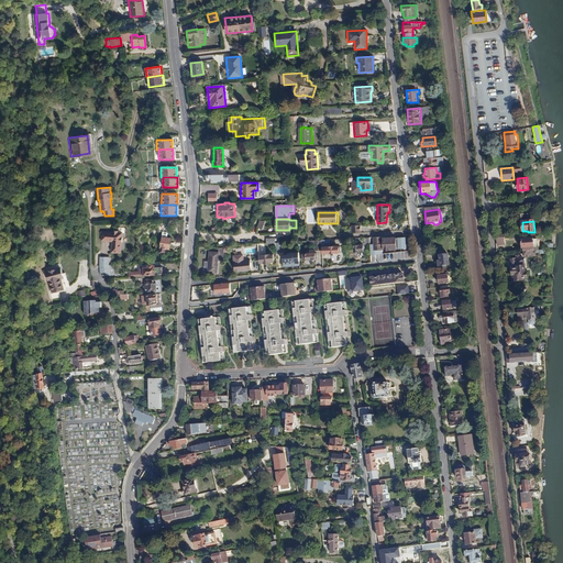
[(496,232),(497,238),(505,238),(506,238),(505,229),(500,230),(500,232),(496,232)]
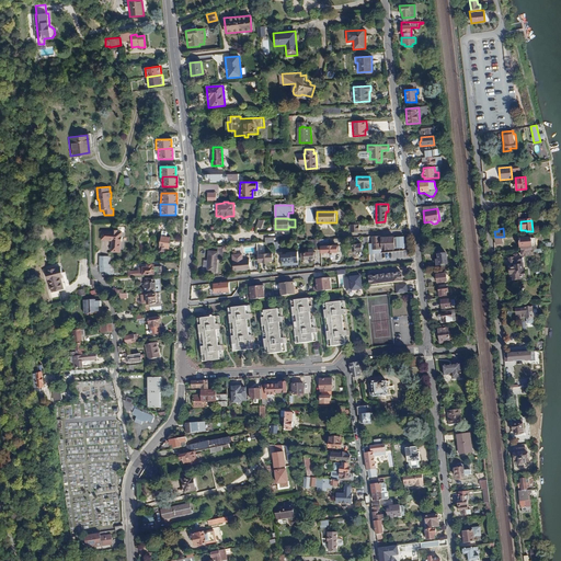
[(111,241),(111,252),(121,253),(122,230),(101,230),(100,240),(111,241)]
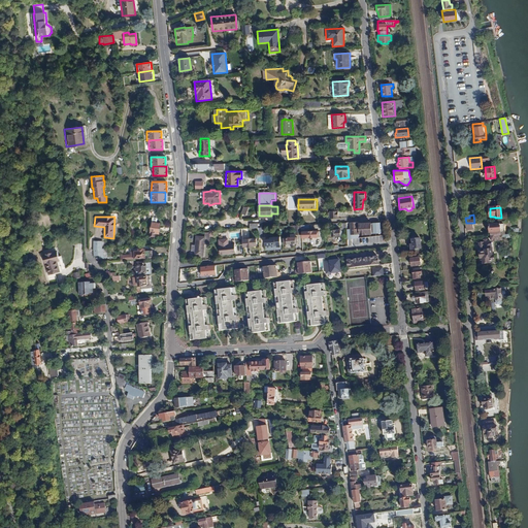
[(152,223),(151,222),(150,237),(155,237),(155,234),(159,234),(160,223),(157,223),(158,218),(152,218),(152,223)]
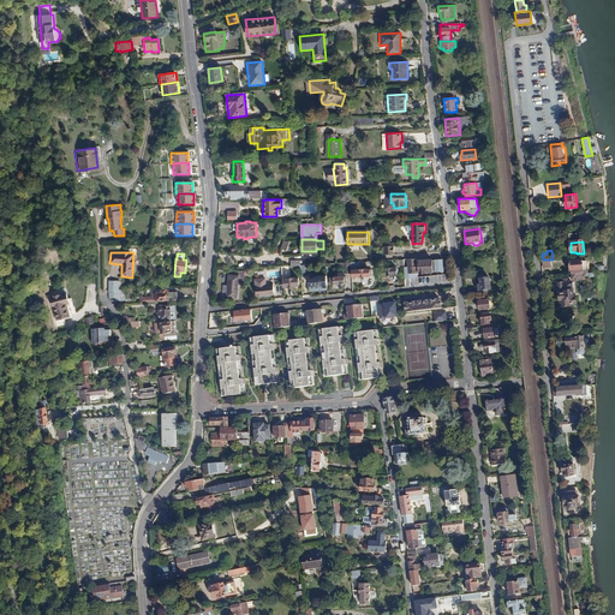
[(417,258),(407,260),(407,267),(407,274),(417,273),(421,273),(421,274),(433,274),(431,260),(417,261),(417,258)]
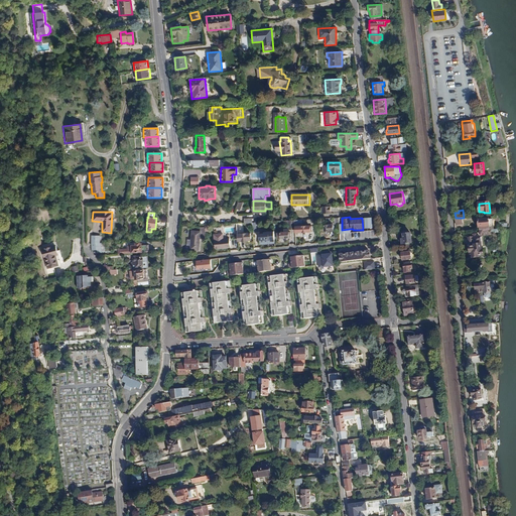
[(372,218),(364,218),(365,229),(372,228),(372,218)]
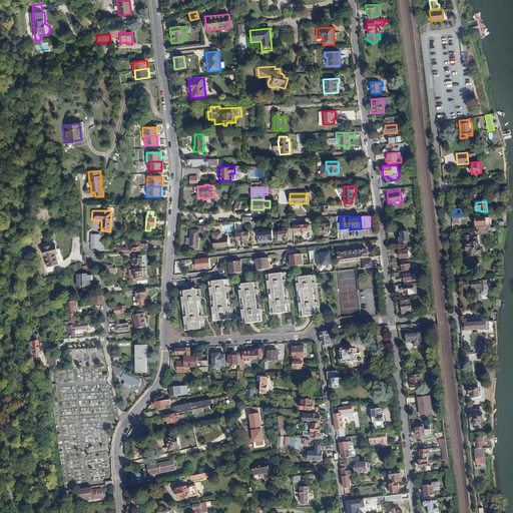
[(487,227),(486,217),(476,218),(476,225),(477,225),(478,228),(487,227)]
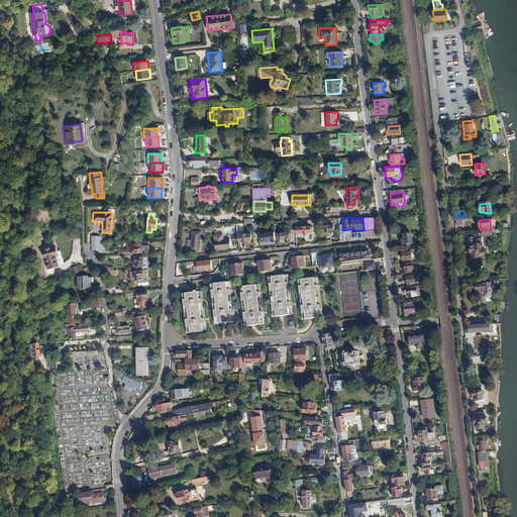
[(296,229),(296,233),(311,233),(311,225),(300,226),(300,220),(295,220),(296,229)]
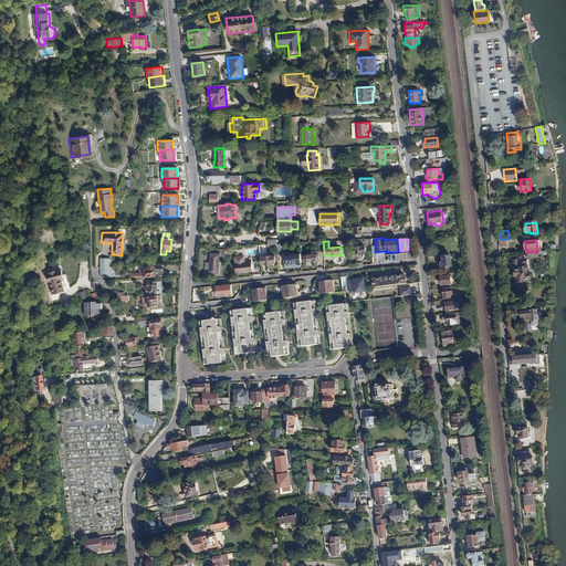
[(273,250),(273,244),(260,244),(260,254),(270,254),(270,250),(273,250)]
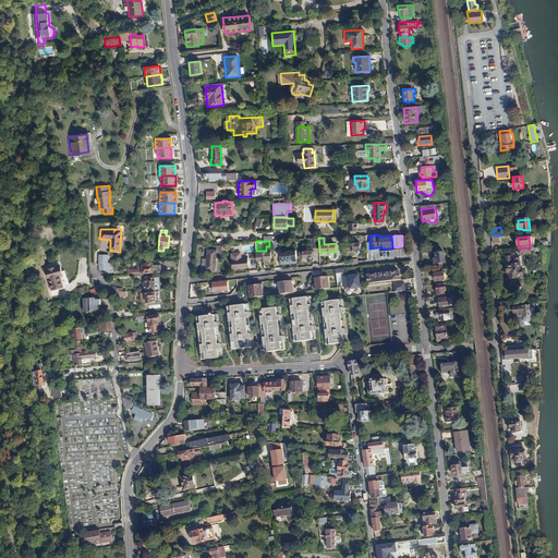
[(370,249),(370,242),(366,242),(367,253),(370,253),(372,253),(378,252),(378,247),(370,249)]
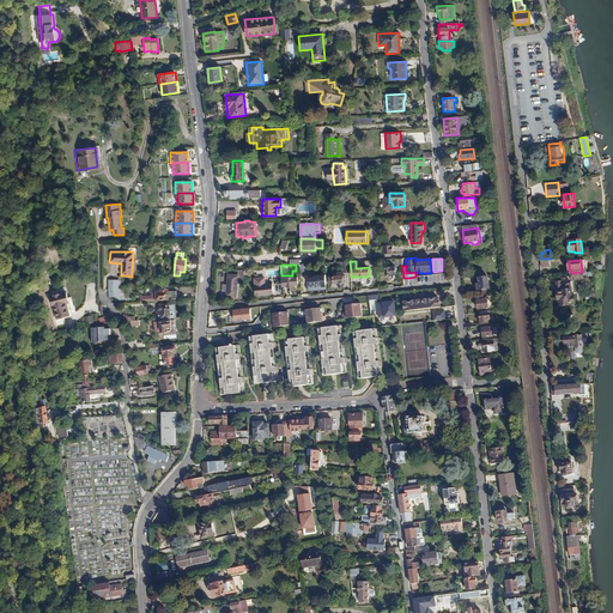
[(238,274),(228,274),(225,297),(236,298),(237,284),(238,274)]
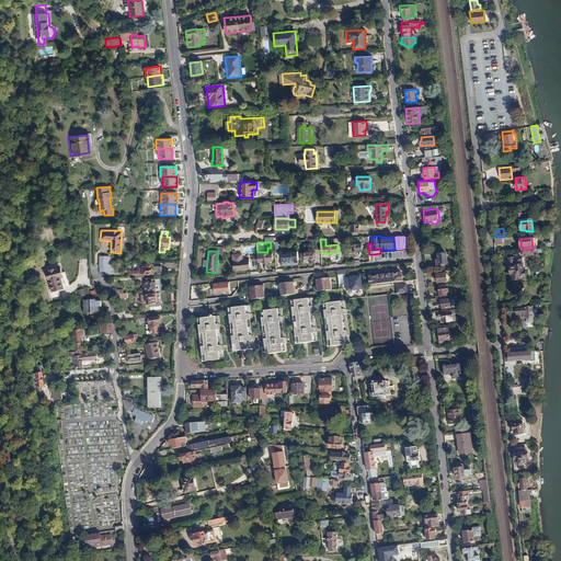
[(284,253),(282,253),(282,255),(281,256),(281,258),(282,259),(282,262),(282,266),(298,265),(298,261),(298,251),(284,251),(284,253)]
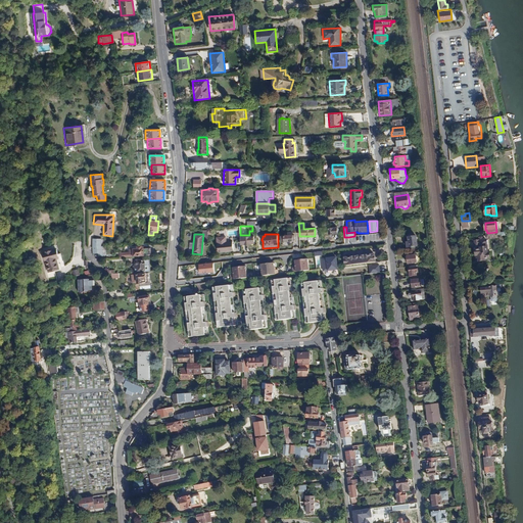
[(418,246),(416,235),(408,236),(408,241),(407,241),(406,242),(406,246),(407,247),(409,247),(418,246)]
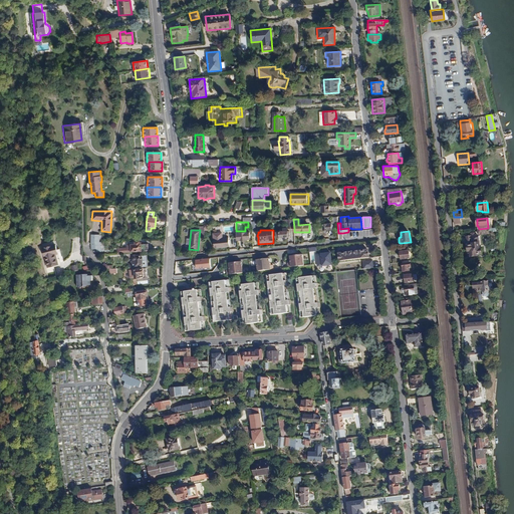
[(221,232),(213,232),(214,248),(229,247),(228,237),(222,237),(221,232)]
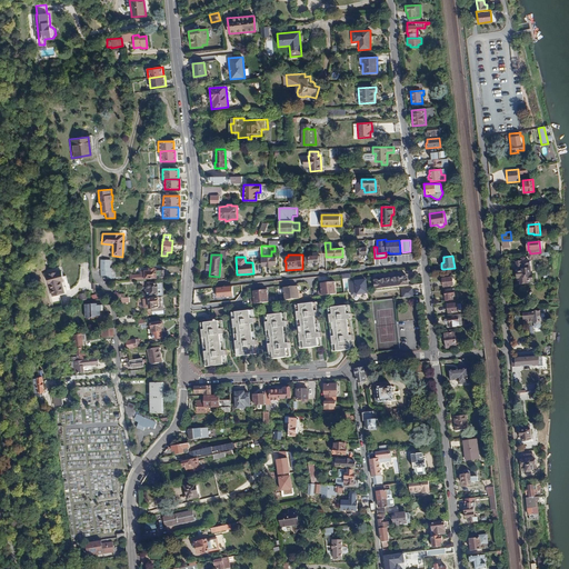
[(276,257),(261,257),(262,267),(273,267),(273,266),(276,266),(276,257)]
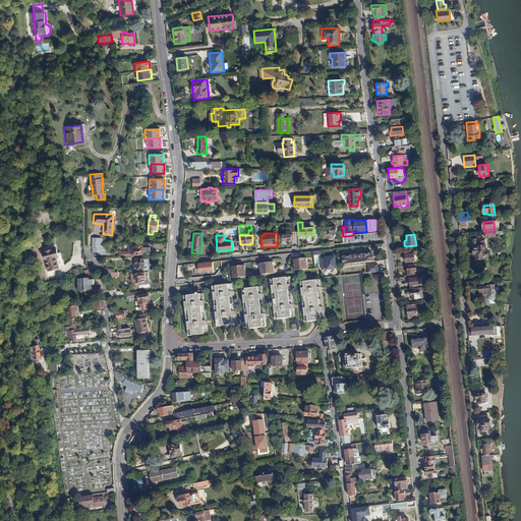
[(93,237),(93,245),(101,245),(102,237),(93,237)]
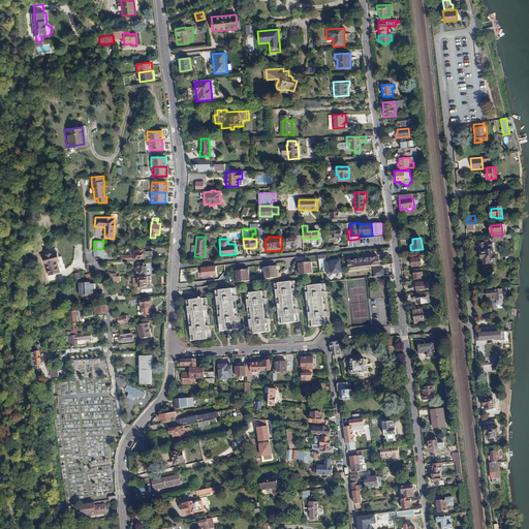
[(493,243),(480,244),(483,258),(485,258),(485,263),(492,262),(492,261),(496,261),(496,256),(494,256),(493,243)]
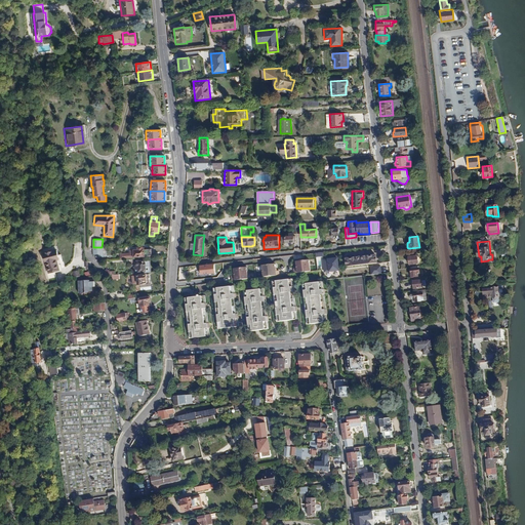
[(55,246),(40,250),(47,274),(59,271),(56,259),(58,259),(55,246)]
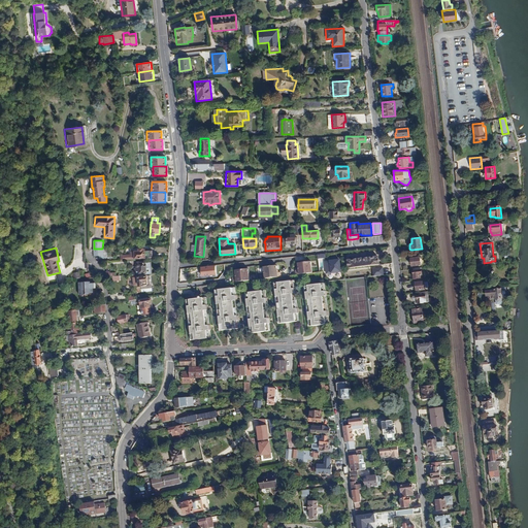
[(121,255),(121,260),(144,259),(144,258),(152,258),(152,251),(144,252),(144,251),(142,251),(142,248),(138,248),(138,251),(130,251),(130,254),(121,255)]
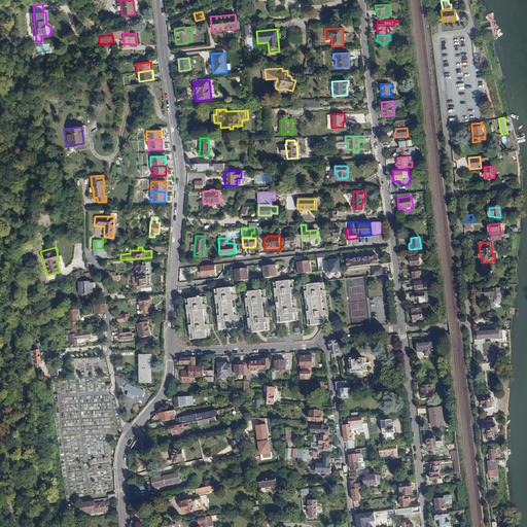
[(102,248),(94,248),(94,255),(99,255),(99,257),(104,258),(104,248),(102,248)]
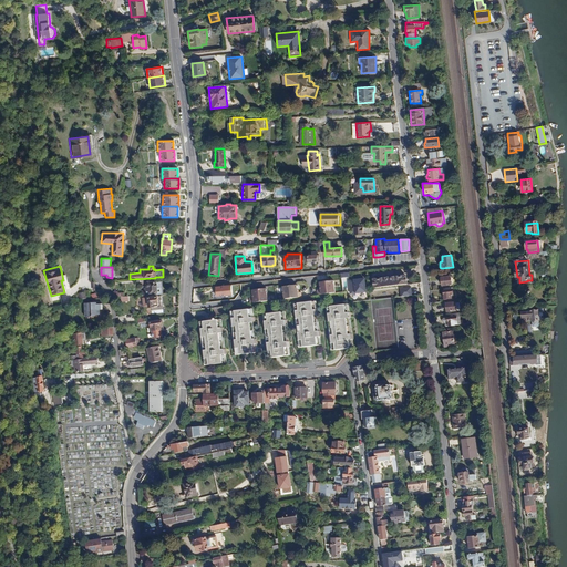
[(406,275),(372,278),(373,288),(408,285),(406,275)]
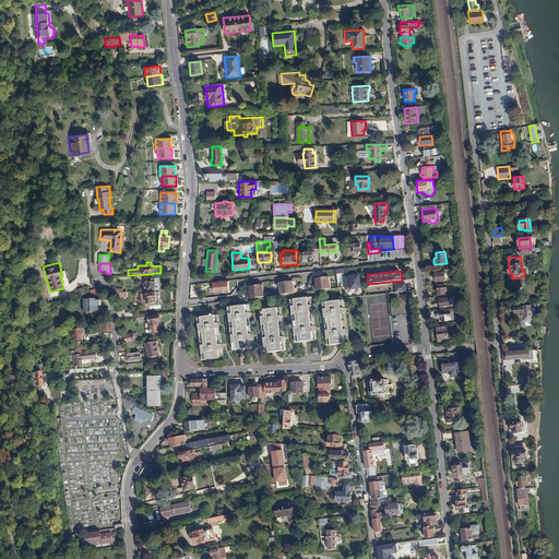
[(444,272),(433,273),(435,282),(445,281),(444,272)]
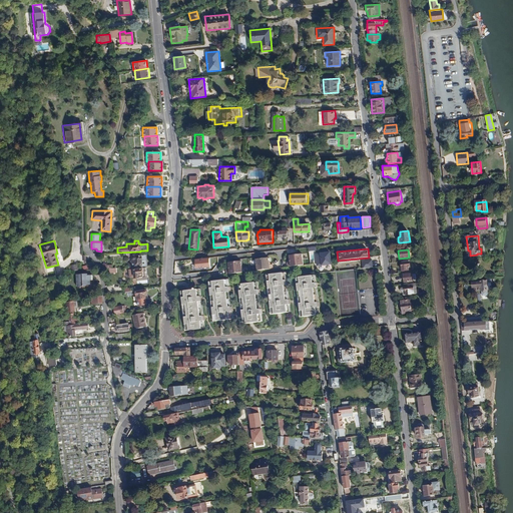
[(319,252),(315,252),(317,266),(321,266),(332,265),(330,251),(319,252)]
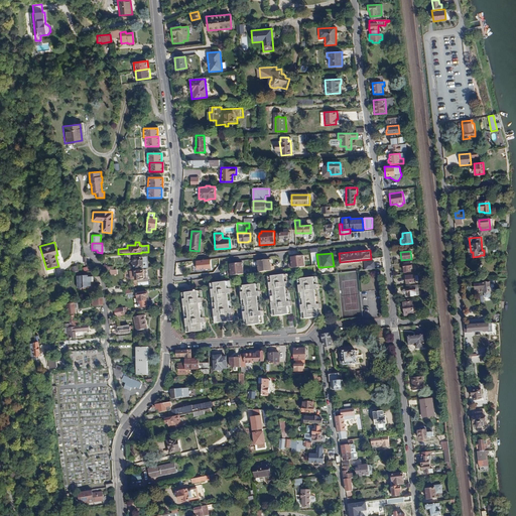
[(303,255),(289,256),(291,268),(305,266),(303,255)]
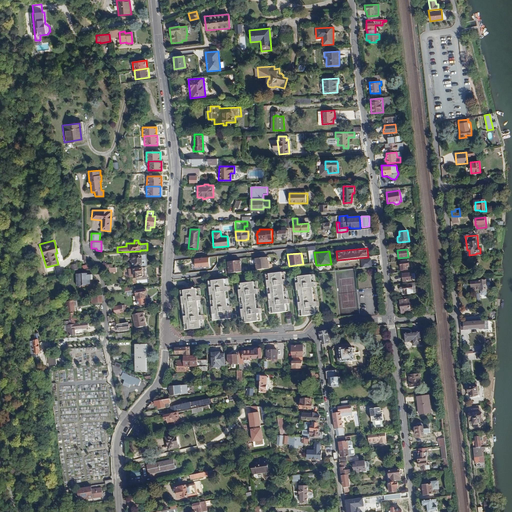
[(146,254),(135,255),(135,257),(132,257),(132,262),(127,262),(127,266),(147,265),(146,254)]
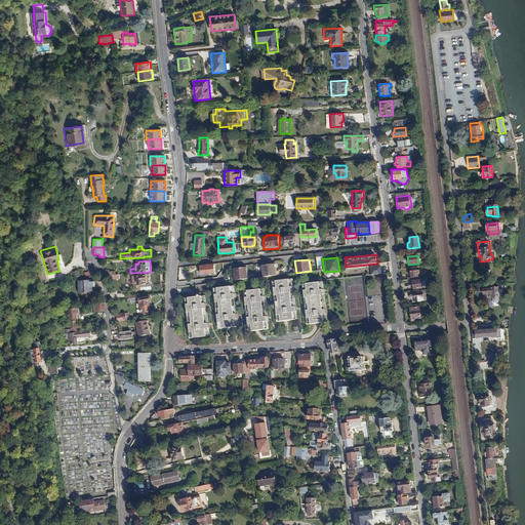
[(213,264),(199,266),(200,275),(214,273),(213,264)]
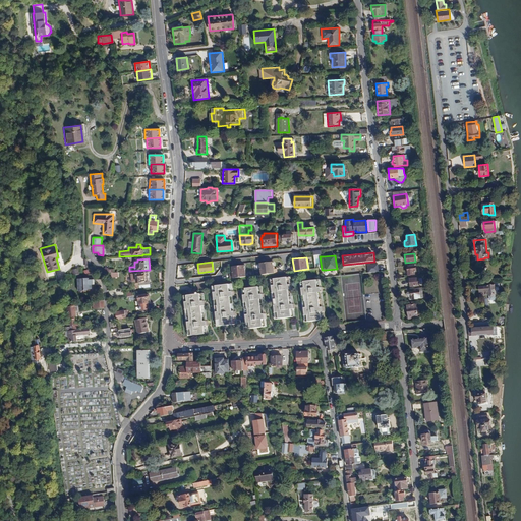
[(272,262),(259,264),(261,275),(274,273),(272,262)]
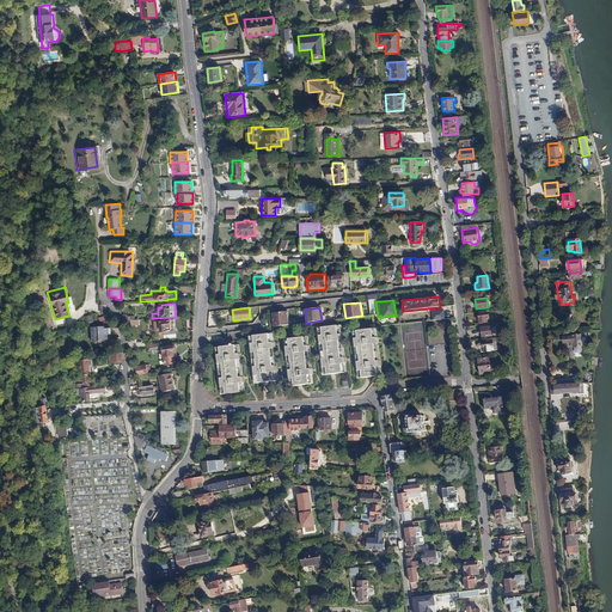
[(444,310),(432,311),(432,319),(445,319),(444,310)]
